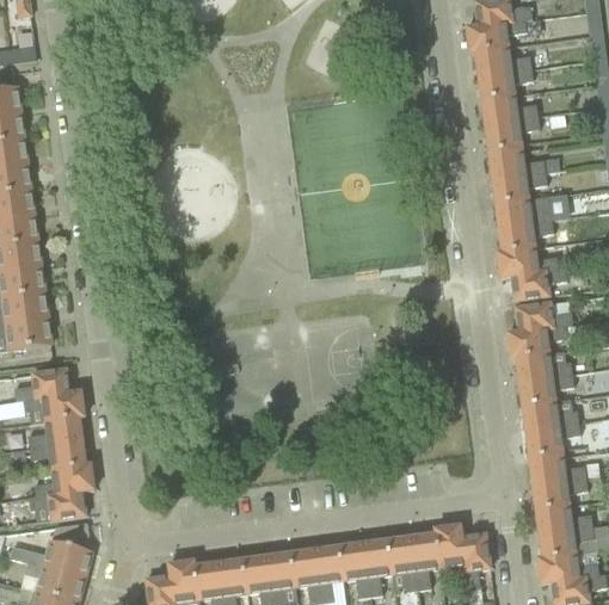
[(17,0),(19,16),(32,14),(30,0),(17,0)]
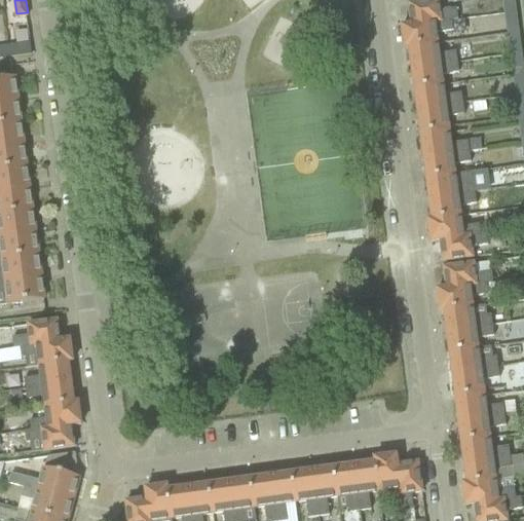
[(409,0),(412,19),(412,22),(412,23),(453,17),(458,16),(457,5),(441,7),(440,0),(409,0)]
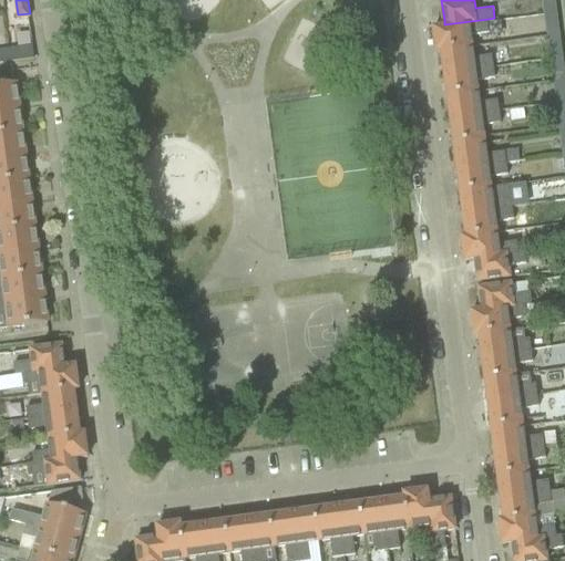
[(544,0),(545,11),(558,9),(556,0),(544,0)]
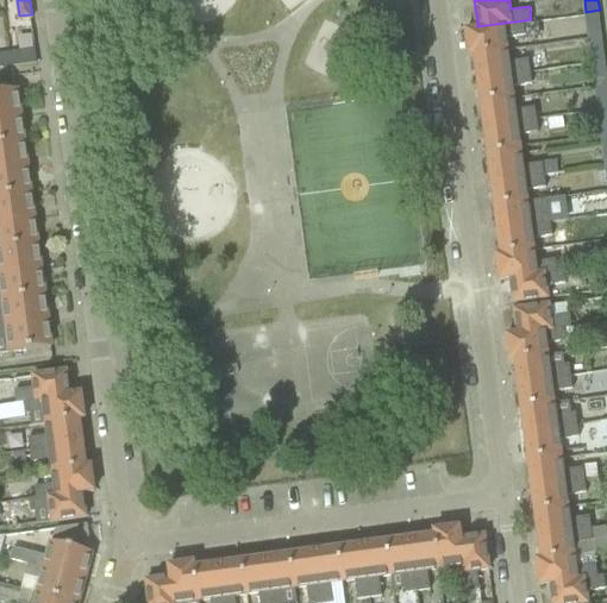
[(600,10),(586,12),(588,30),(602,27),(600,10)]
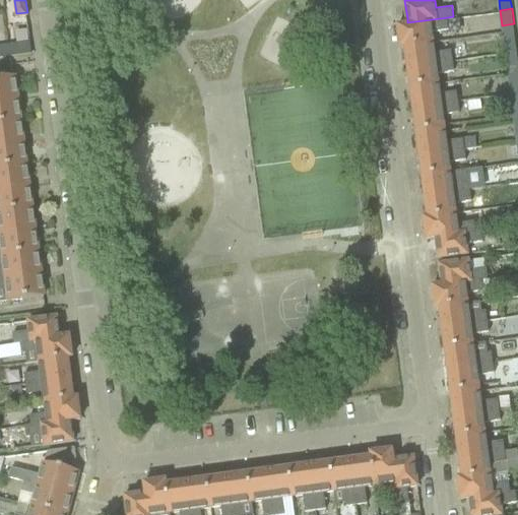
[(398,23),(400,45),(405,44),(434,40),(433,29),(449,27),(448,17),(453,16),(398,23)]
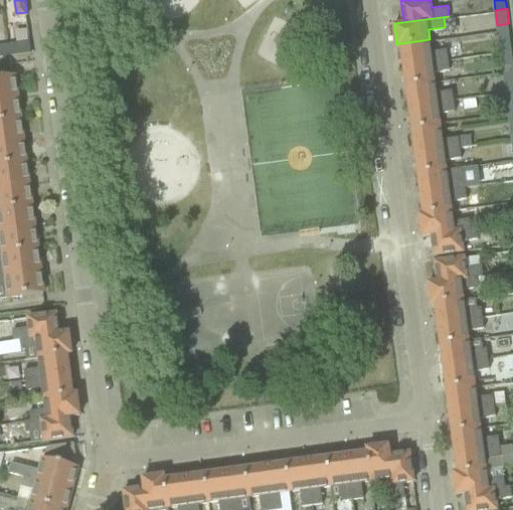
[(510,33),(498,35),(500,50),(512,49),(510,33)]
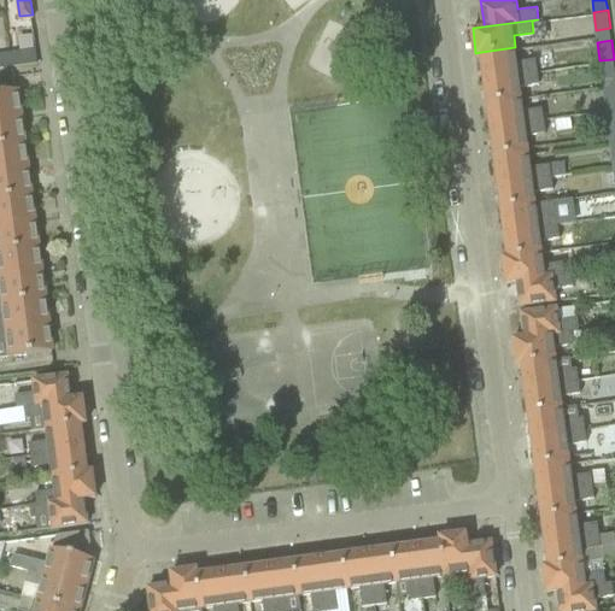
[(39,59),(36,46),(18,48),(21,62),(39,59)]
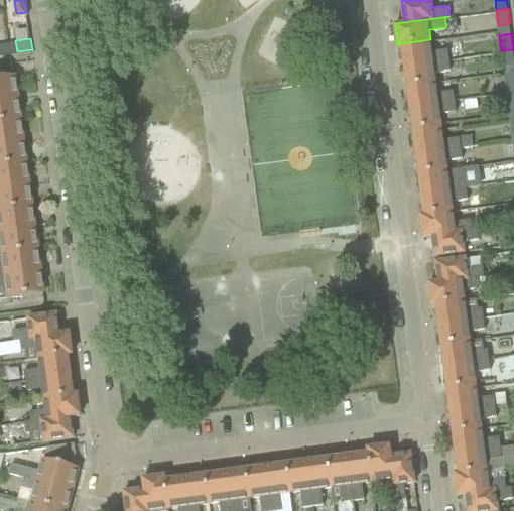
[(430,39),(402,43),(404,64),(450,57),(448,47),(432,49),(430,39)]
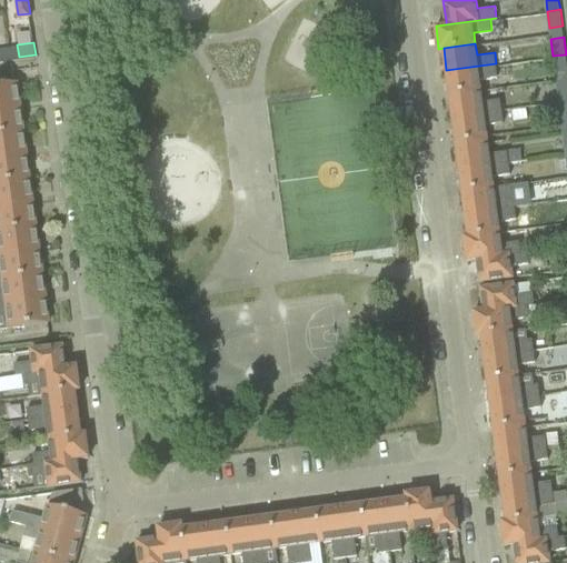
[(566,54),(553,56),(555,73),(566,71),(566,54)]
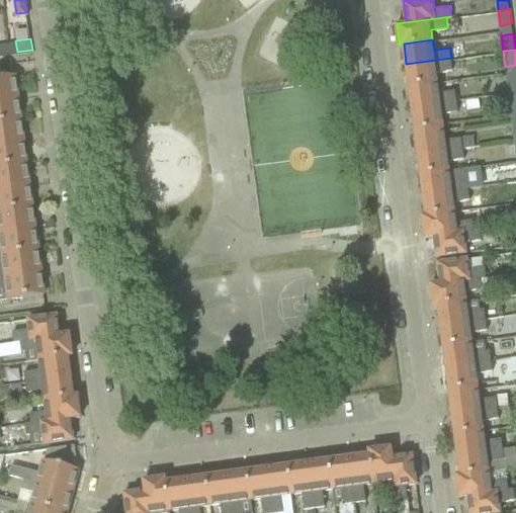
[(406,64),(409,85),(438,81),(436,70),(453,68),(451,58),(406,64)]
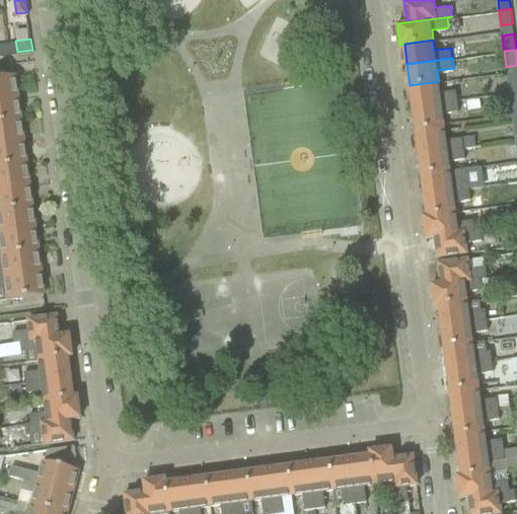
[(0,97),(17,95),(14,73),(12,73),(0,74),(0,97)]
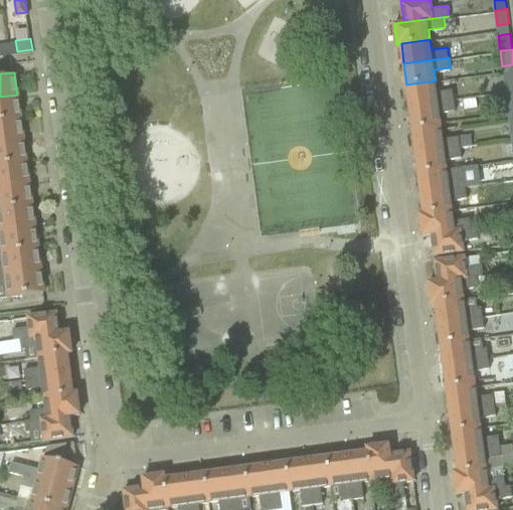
[(512,74),(504,76),(506,92),(512,91),(512,74)]
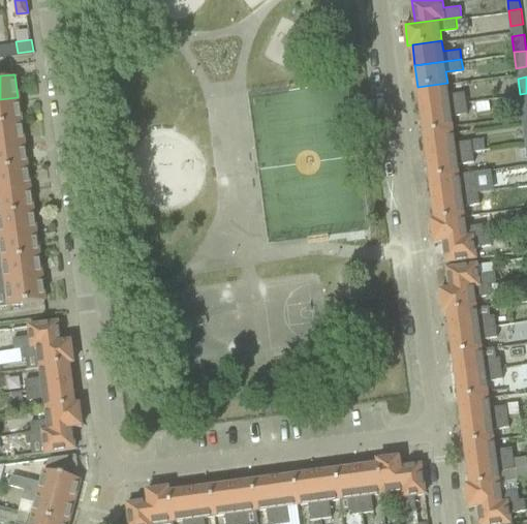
[(447,83),(417,87),(421,108),(466,101),(465,90),(448,93),(448,91),(447,83)]
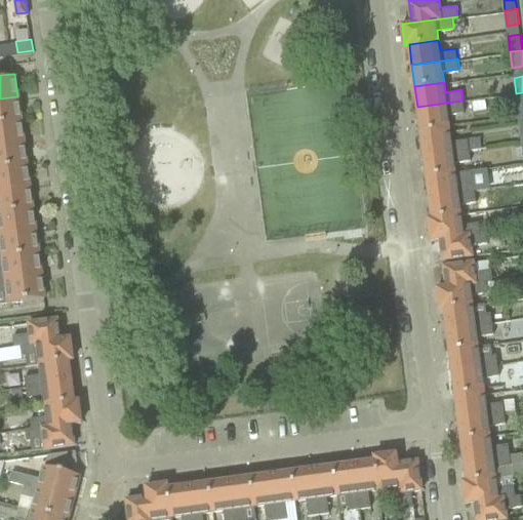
[(0,120),(21,118),(17,96),(0,98),(0,120)]
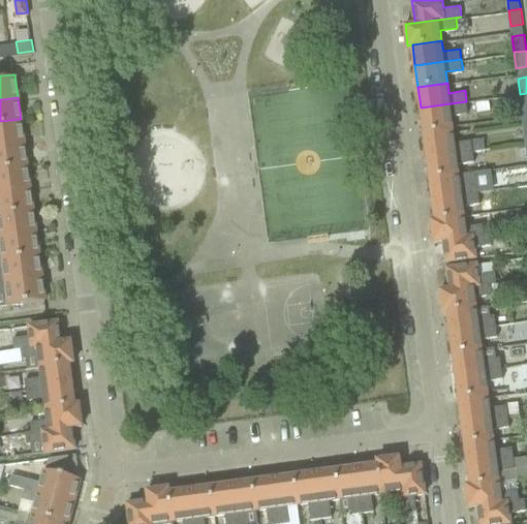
[(466,101),(421,108),(423,128),(453,124),(452,113),(468,111),(466,101)]
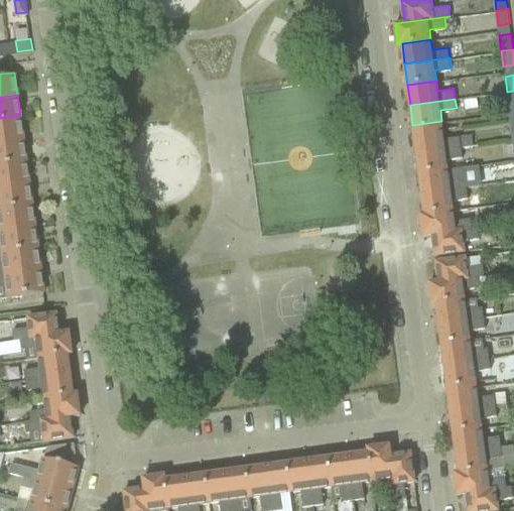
[(0,140),(23,138),(20,117),(20,116),(15,117),(0,118),(0,140)]
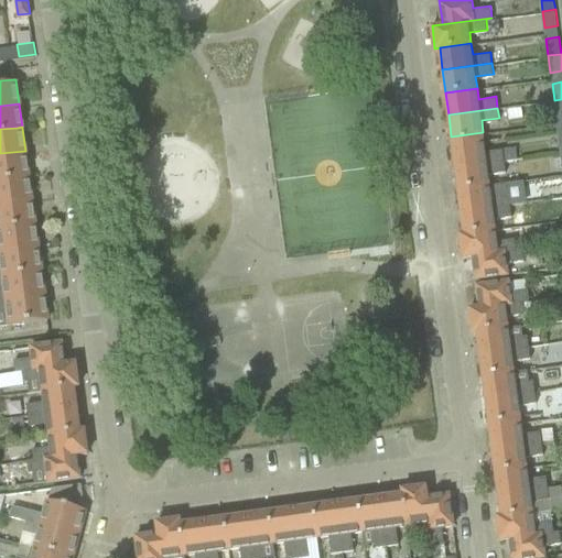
[(484,138),(452,142),(455,165),(505,159),(503,148),(485,150),(484,138)]
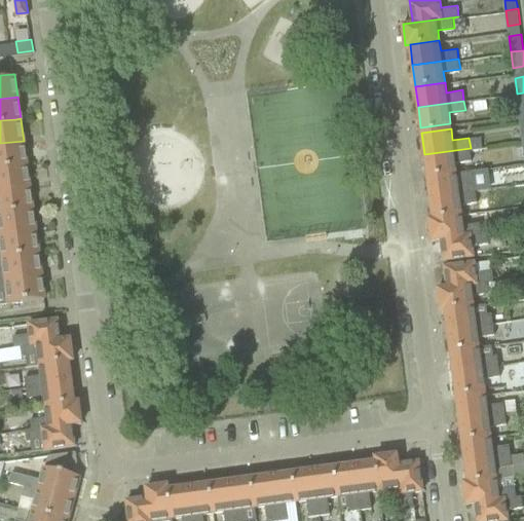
[(482,137),(469,138),(471,148),(471,149),(483,147),(482,137)]
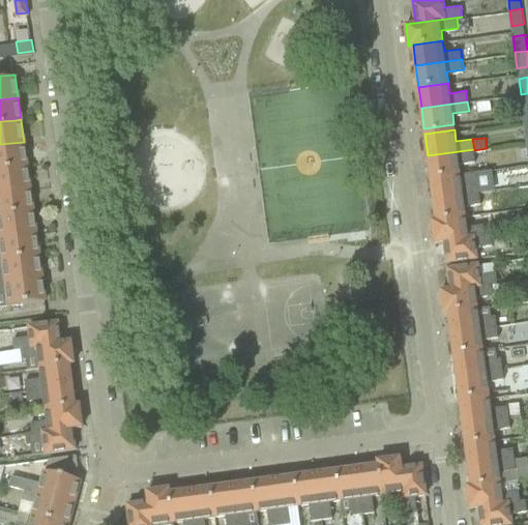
[(24,142),(0,144),(0,167),(27,164),(24,142)]
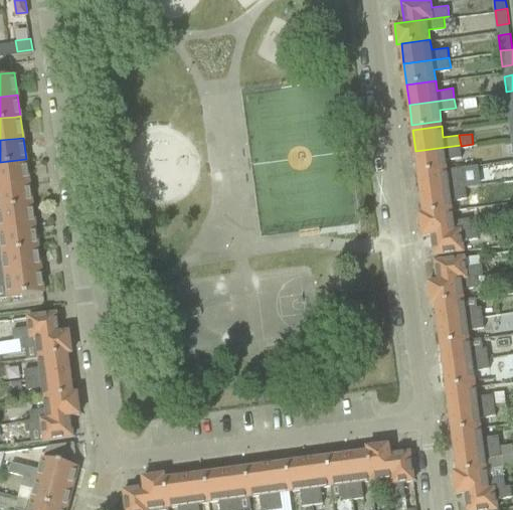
[(415,151),(417,171),(447,168),(446,158),(462,156),(461,145),(415,151)]
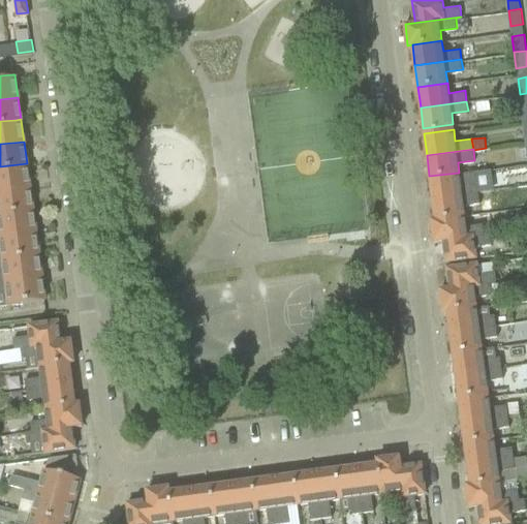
[(0,189),(30,186),(27,163),(0,166),(0,189)]
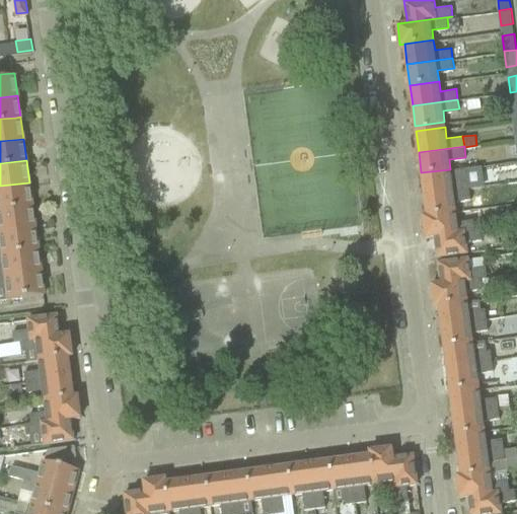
[(450,169),(421,172),(424,194),(469,188),(468,175),(467,168),(466,166),(450,169)]
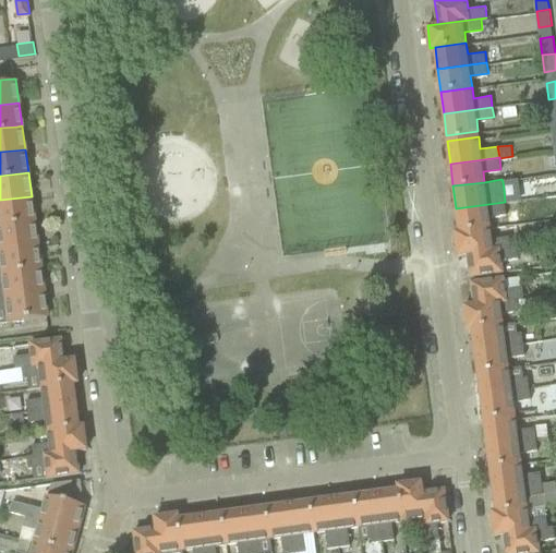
[(517,179),(503,181),(504,189),(505,202),(519,200),(517,179)]
